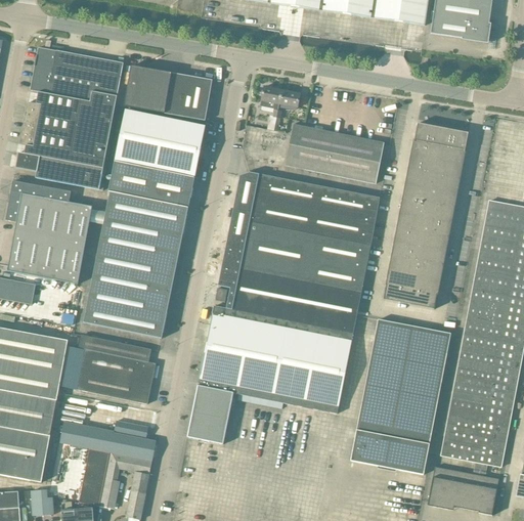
[(261,0),(425,24),(428,0),(261,0)]
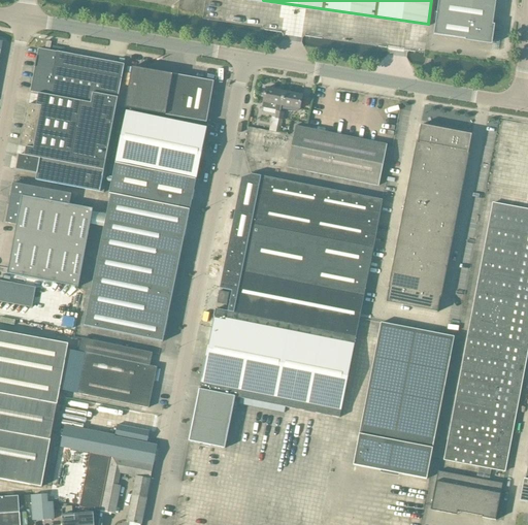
[(438,0),(433,32),(490,40),(496,0),(438,0)]
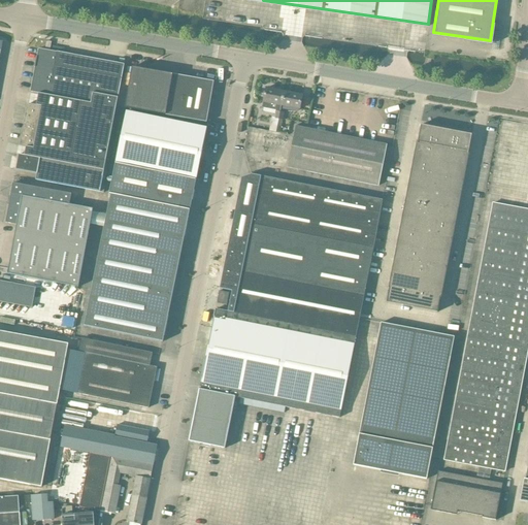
[(105,160),(124,62),(57,50),(38,45),(36,55),(34,65),(35,65),(30,89),(37,91),(34,102),(41,103),(33,145),(27,144),(25,153),(104,168),(105,160)]
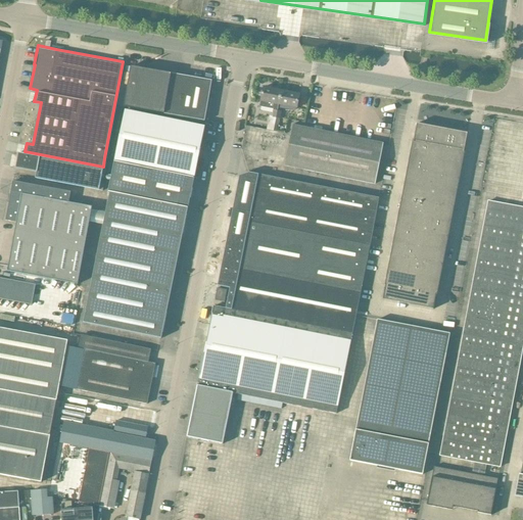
[(211,79),(172,72),(131,64),(124,104),(204,120),(211,79)]
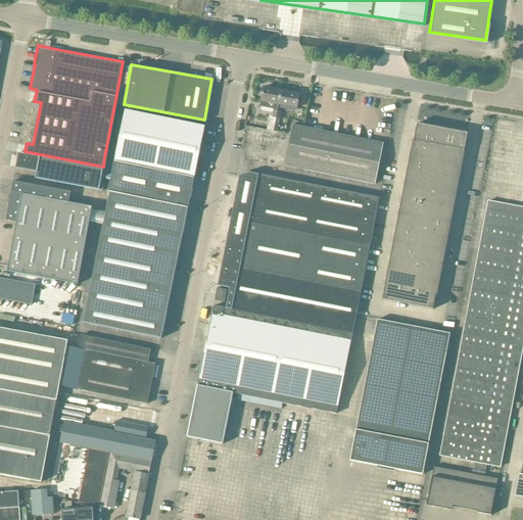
[(279,102),(282,89),(264,85),(260,99),(259,104),(273,107),(277,107),(278,108),(279,102)]
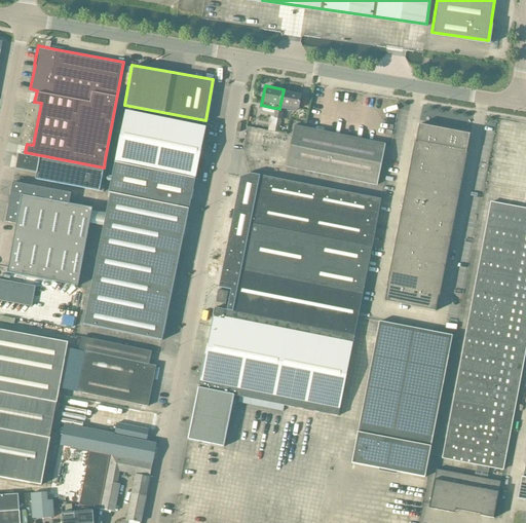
[(301,94),(284,89),(280,103),(299,107),(301,94)]
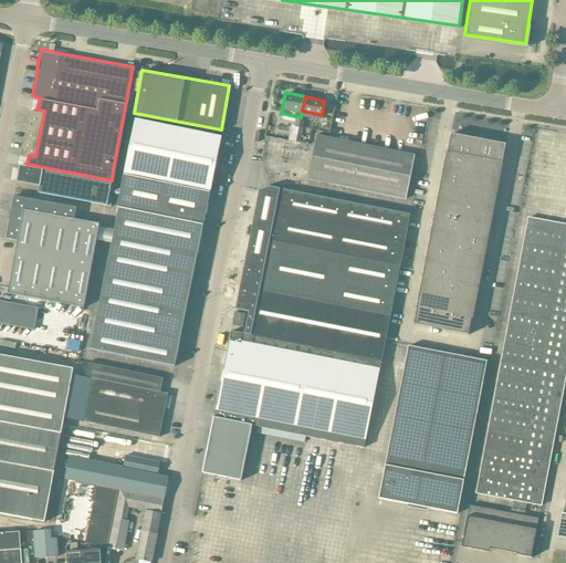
[(35,156),(44,111),(30,108),(21,154),(35,156)]
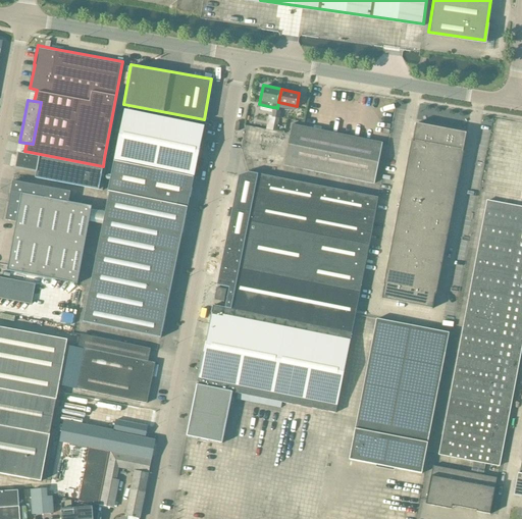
[(124,108),(114,159),(109,190),(83,319),(161,335),(188,206),(189,206),(194,175),(205,124),(124,108)]
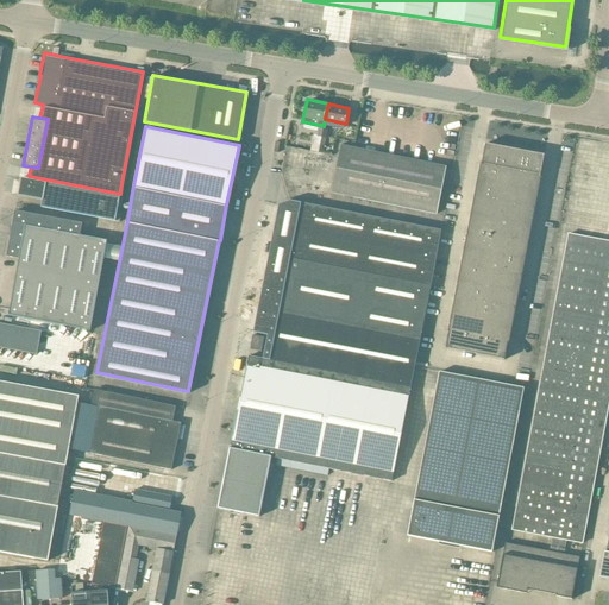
[(544,152),(484,142),(445,346),(446,346),(503,357),(504,357),(544,152)]
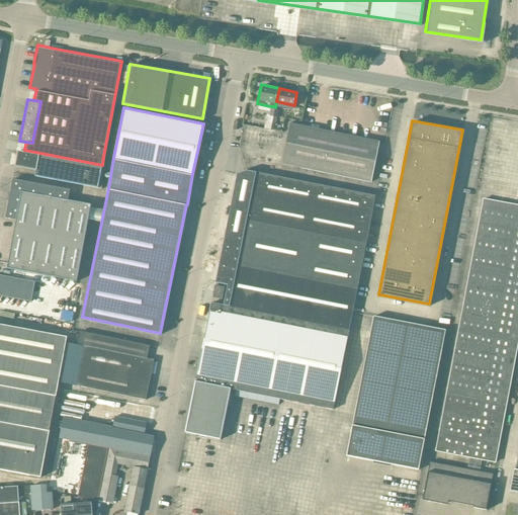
[(371,180),(379,140),(289,121),(281,162),(291,164),(371,180)]
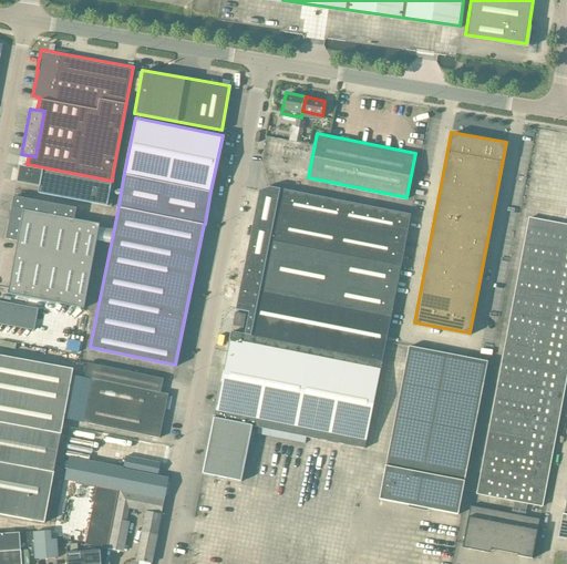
[(38,191),(59,194),(107,204),(107,203),(109,197),(112,181),(20,163),(17,180),(40,184),(38,191)]
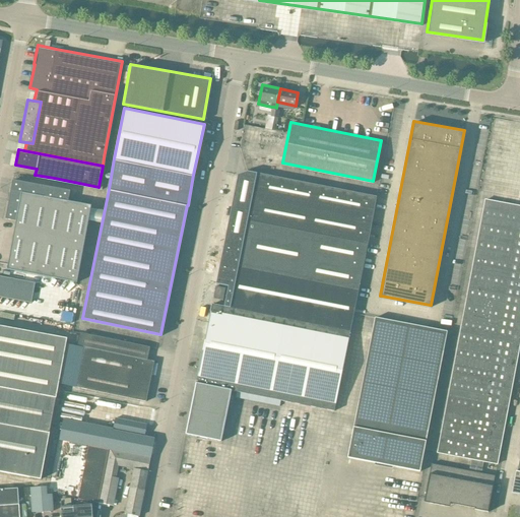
[(231,214),(368,241),(376,195),(249,171),(239,174),(231,214)]
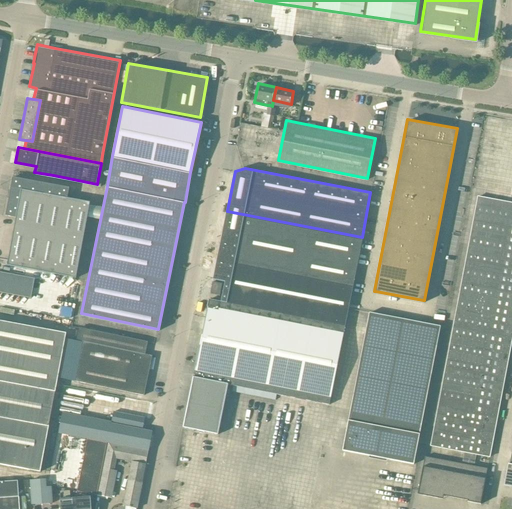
[(76,276),(90,201),(68,196),(70,186),(13,175),(6,214),(17,216),(8,263),(76,276)]
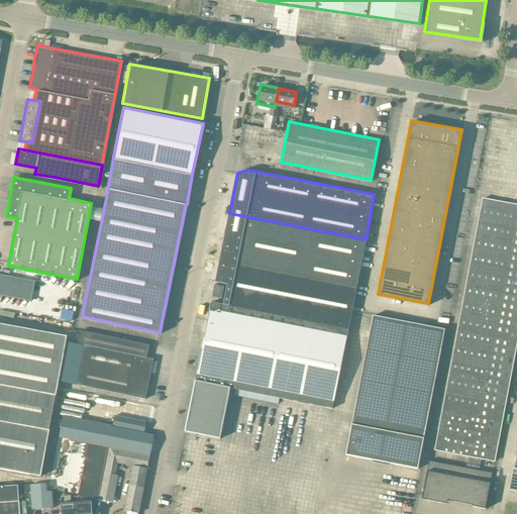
[(483,197),(435,447),(469,453),(481,456),(494,458),(516,337),(516,203),(484,198),(483,197)]
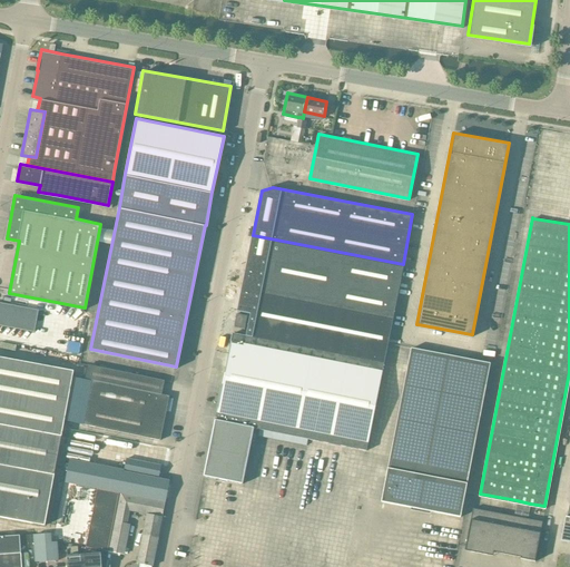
[(243,287),(392,319),(403,264),(253,235),(243,287)]
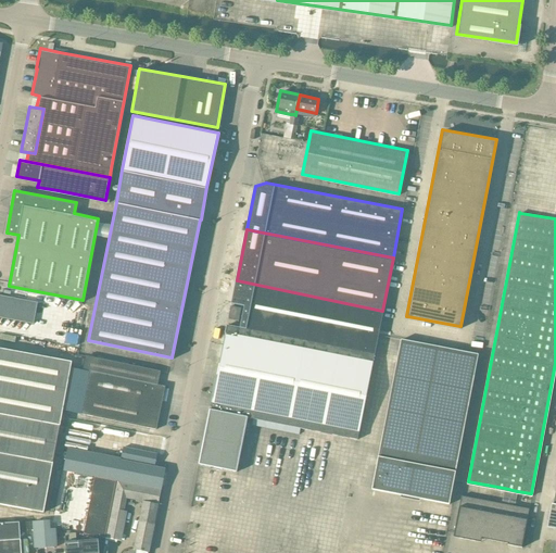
[(244,304),(240,326),(375,353),(382,311),(237,280),(232,302),(244,304)]
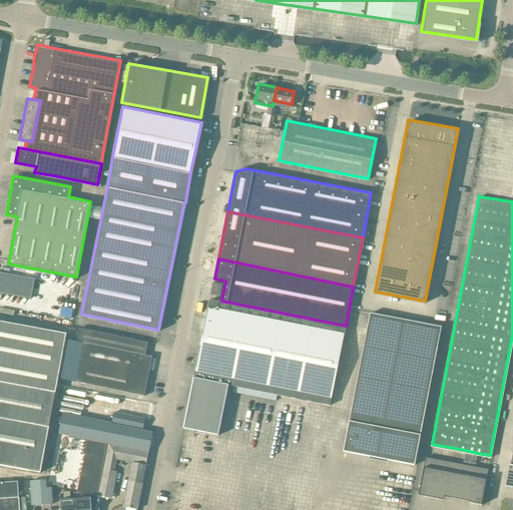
[(0,291),(31,297),(35,277),(0,270),(0,291)]
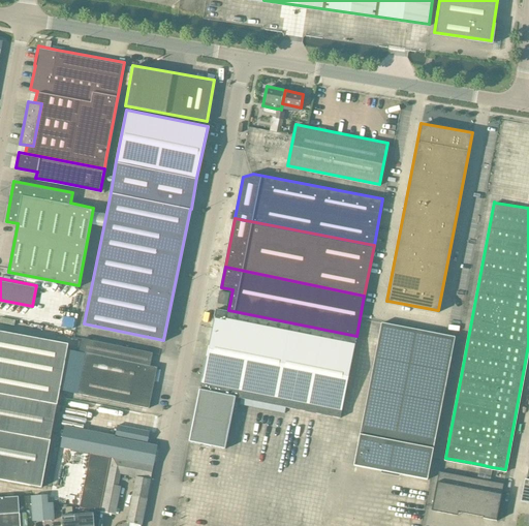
[(227,304),(229,291),(220,289),(217,302),(227,304)]
